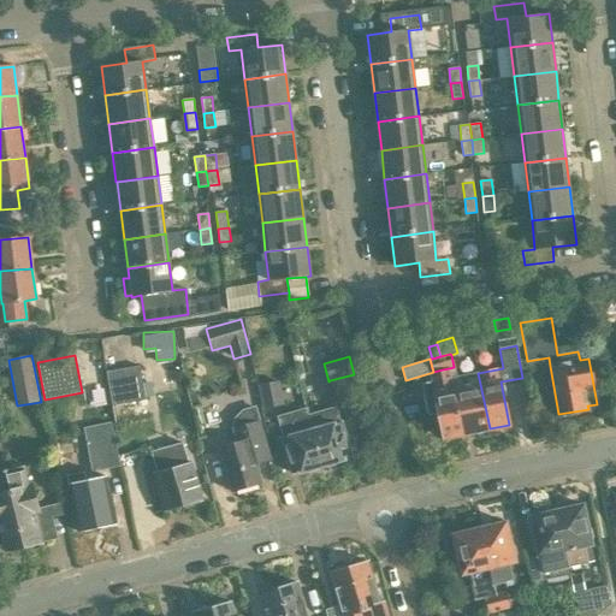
[(146,400),(140,366),(106,372),(112,404),(114,419),(114,421),(144,413),(142,401),(146,400)]
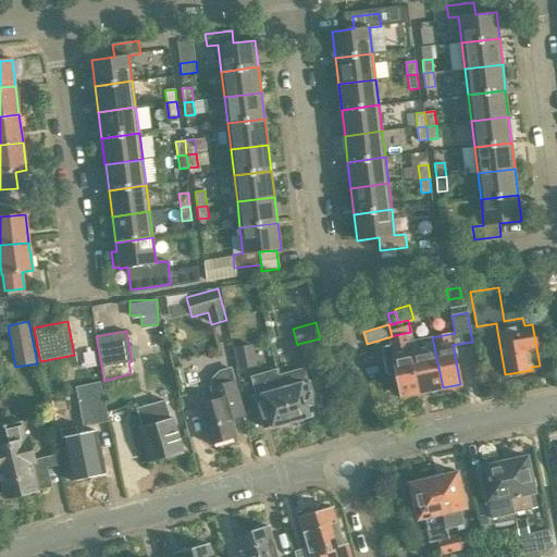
[(400,396),(419,393),(408,343),(406,333),(400,334),(392,336),(388,337),(391,345),(381,347),(387,375),(396,373),(400,396)]
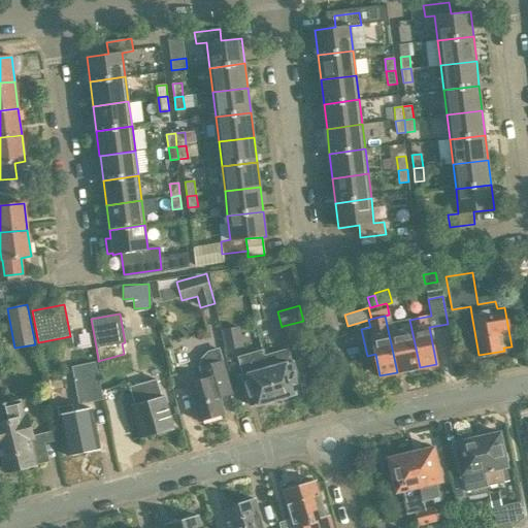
[(409,320),(387,325),(397,372),(407,370),(409,372),(416,370),(418,368),(420,367),(409,320)]
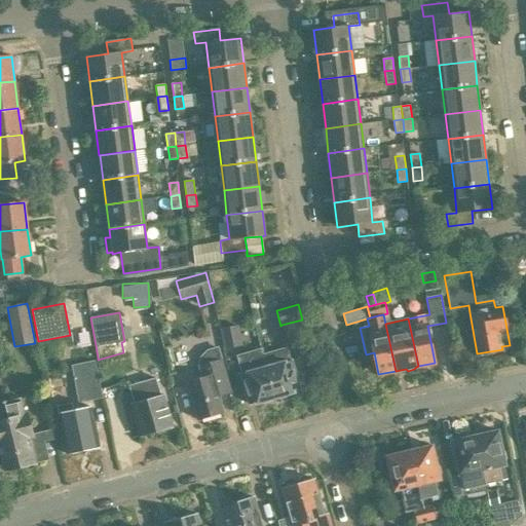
[(305,332),(302,320),(282,325),(285,337),(305,332)]
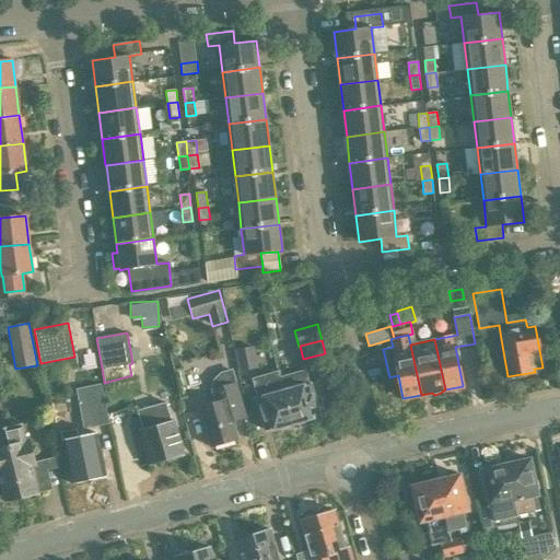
[(234,351),(238,375),(251,373),(246,350),(234,351)]
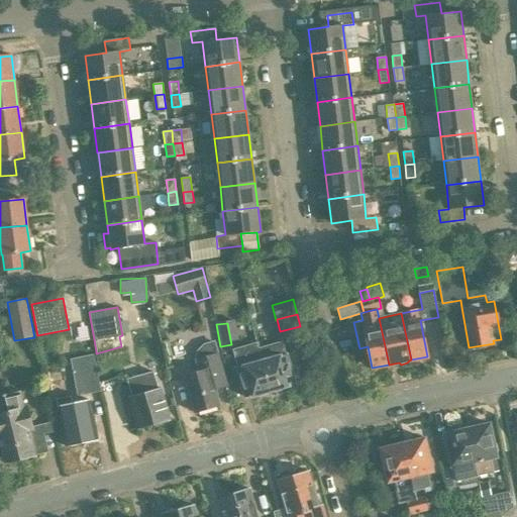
[(282,341),(259,348),(271,391),(294,384),(282,341)]
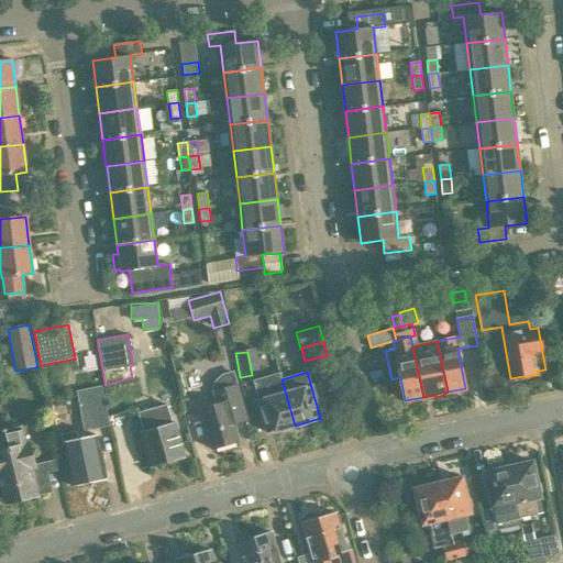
[(295,426),(282,379),(279,373),(253,381),(268,433),(295,426)]
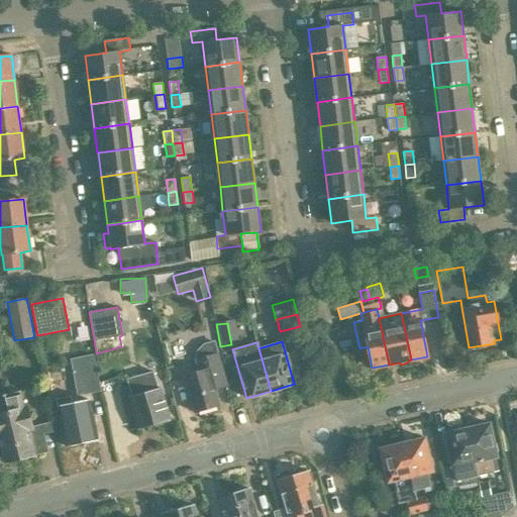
[(70,359),(77,396),(101,391),(99,380),(93,355),(93,354),(70,359)]
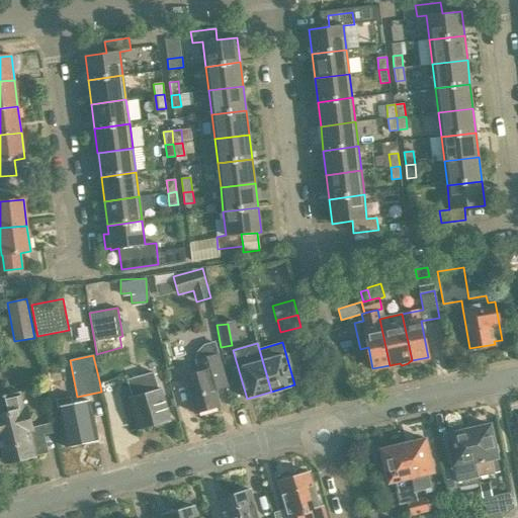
[(185,376),(195,413),(220,406),(214,390),(227,385),(218,355),(196,361),(199,372),(185,376)]
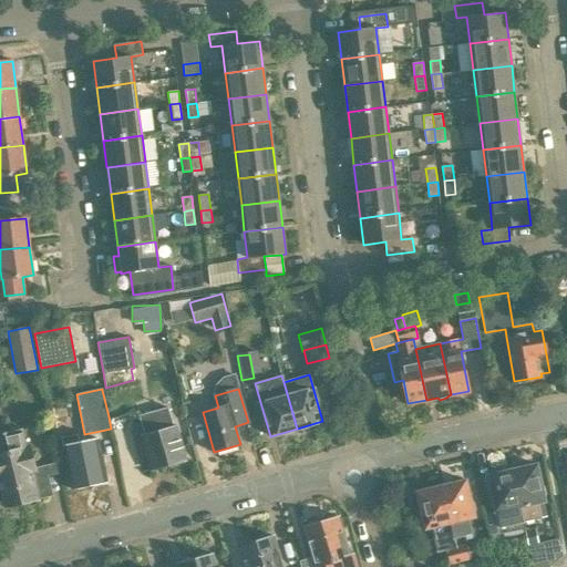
[(142,436),(152,470),(186,460),(176,426),(174,426),(167,408),(138,416),(144,435),(142,436)]
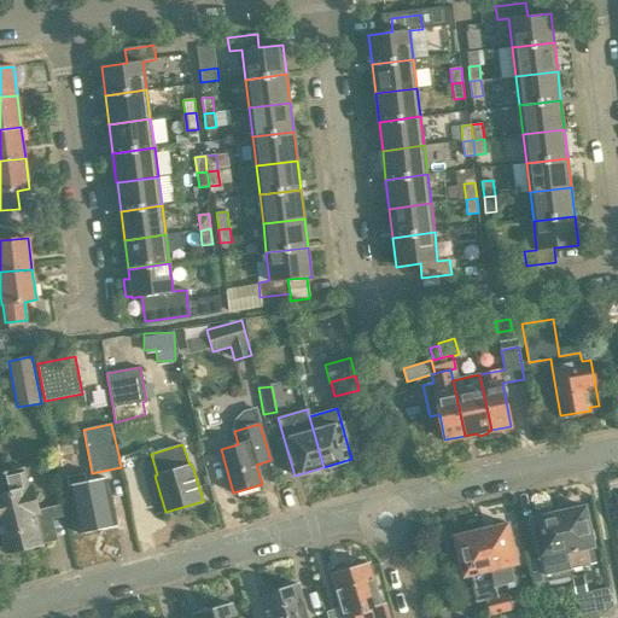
[(10,491),(6,477),(5,472),(0,472),(0,525),(6,553),(24,548),(10,491)]
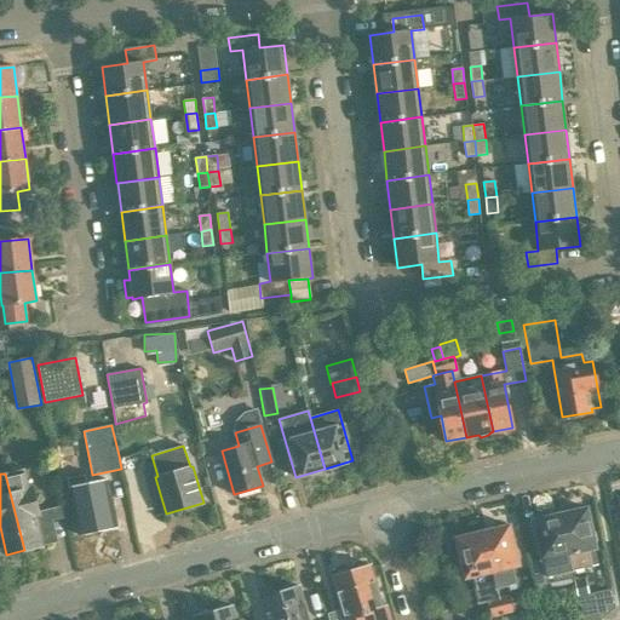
[(26,474),(6,478),(10,493),(24,550),(42,546),(42,545),(56,541),(49,510),(38,512),(33,489),(30,489),(26,474)]
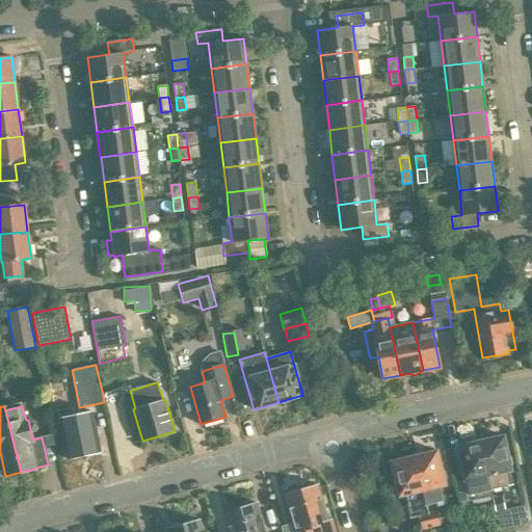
[(57,411),(68,458),(83,455),(82,452),(100,448),(91,411),(73,415),(72,408),(57,411)]
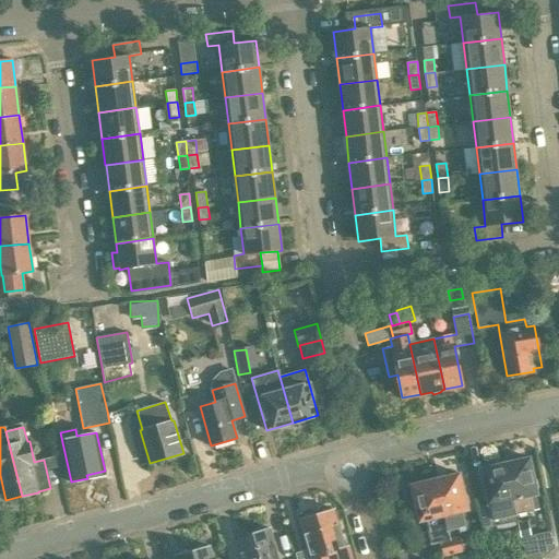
[(530,459),(506,463),(516,514),(534,511),(531,496),(537,494),(536,489),(537,486),(537,482),(534,479),(530,459)]
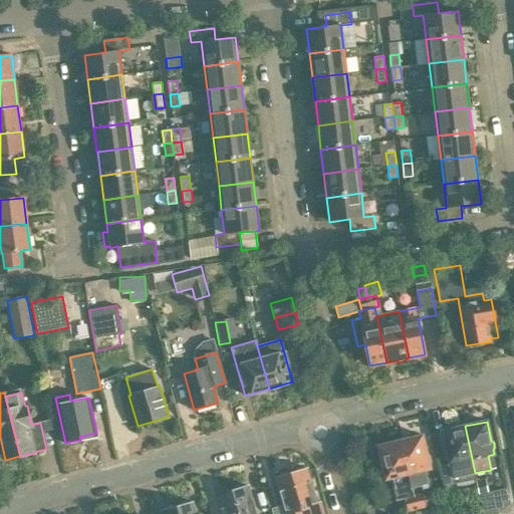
[(475,473),(465,426),(442,431),(446,450),(445,452),(446,459),(448,460),(449,464),(450,464),(453,478),(475,473)]
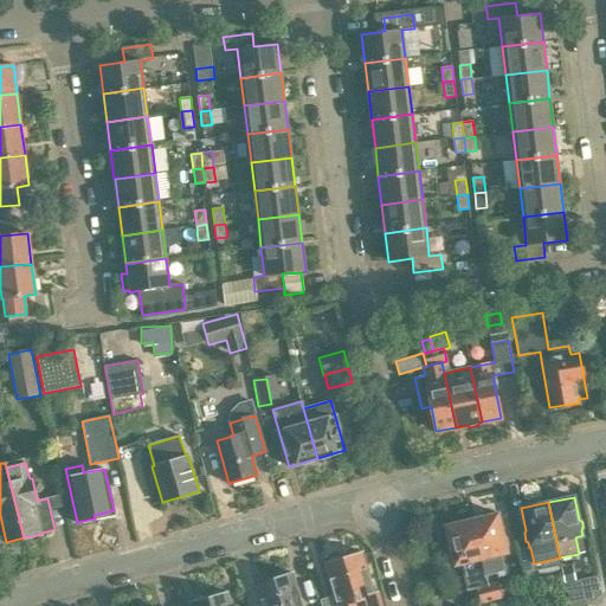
[(497,513),(471,520),(484,574),(502,571),(498,554),(507,553),(504,546),(508,543),(505,535),(502,535),(497,513)]
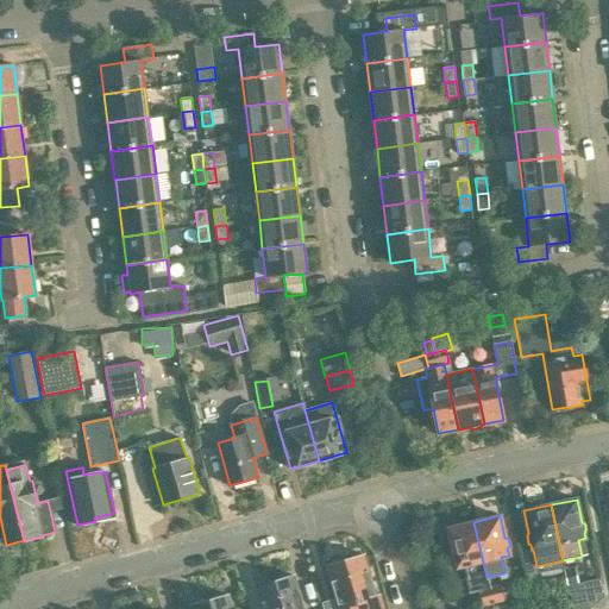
[(487,577),(473,522),(447,528),(452,551),(450,553),(451,562),(456,563),(457,567),(464,566),(471,594),(481,591),(484,607),(494,604),(489,589),(487,577)]
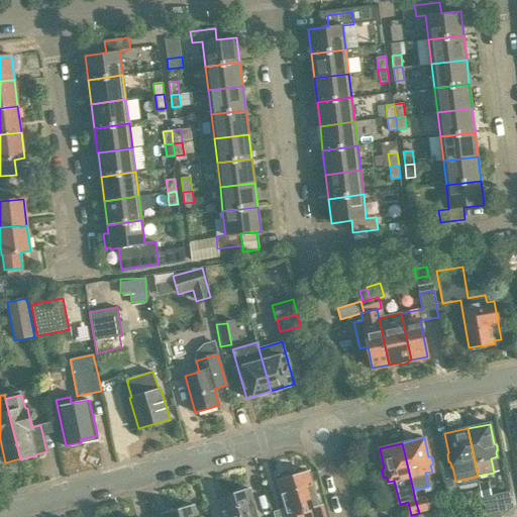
[(291,477),(302,516),(325,516),(322,506),(319,507),(309,472),(304,474),(302,471),(298,472),(297,475),(291,477)]
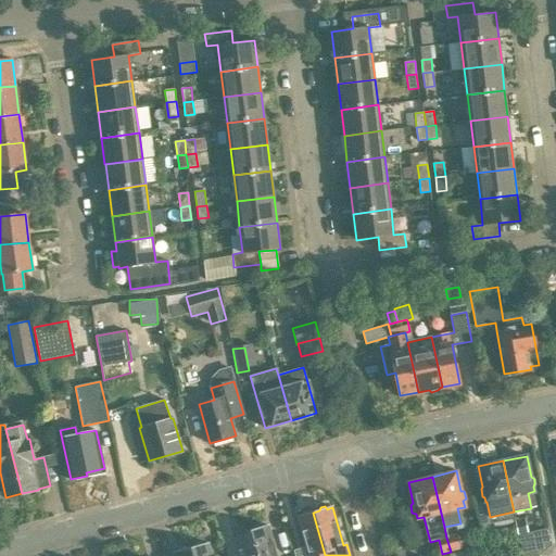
[(308,555),(325,555),(313,513),(311,514),(308,510),(303,513),(302,516),(298,517),(308,555)]
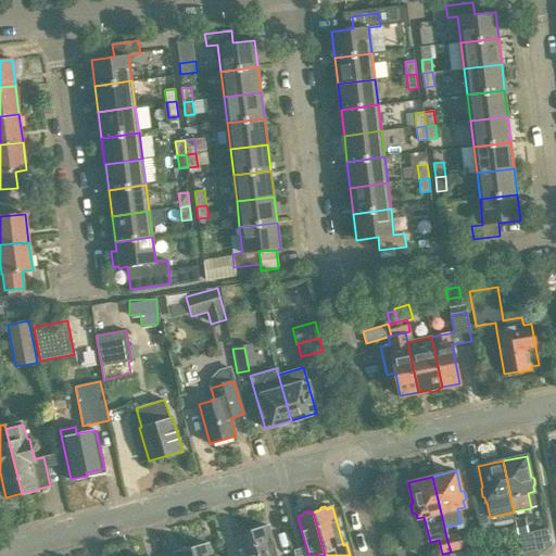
[(516,520),(519,534),(528,532),(525,518),(516,520)]
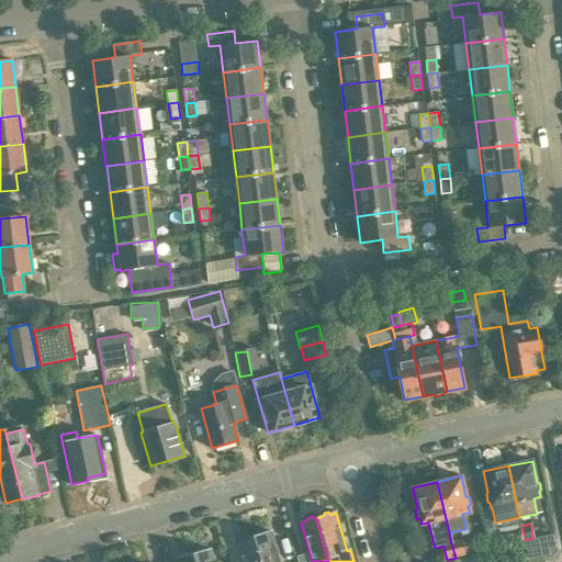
[(257,537),(254,538),(260,561),(278,561),(270,532),(265,534),(262,531),(258,532),(257,537)]
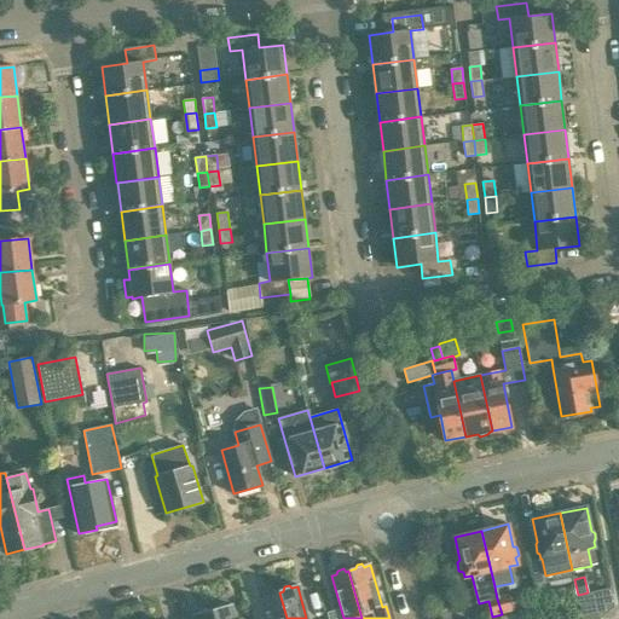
[(287,618),(279,593),(275,594),(272,590),(266,591),(265,595),(260,596),(266,618),(287,618)]
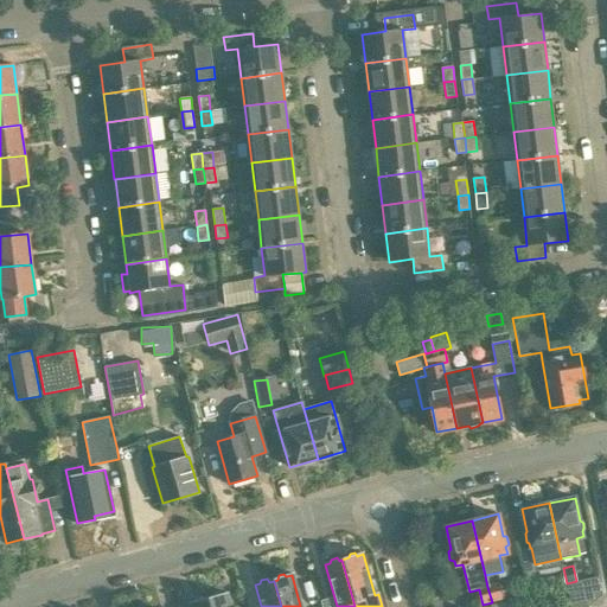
[(570,606),(587,606),(581,581),(576,581),(566,583),(566,585),(570,606)]
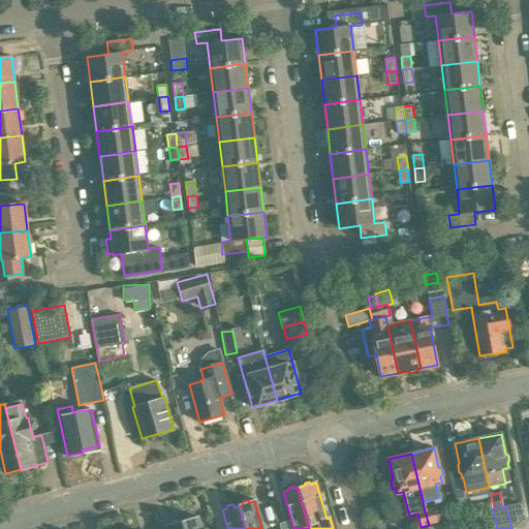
[(436,508),(425,511),(429,525),(439,523),(436,508)]
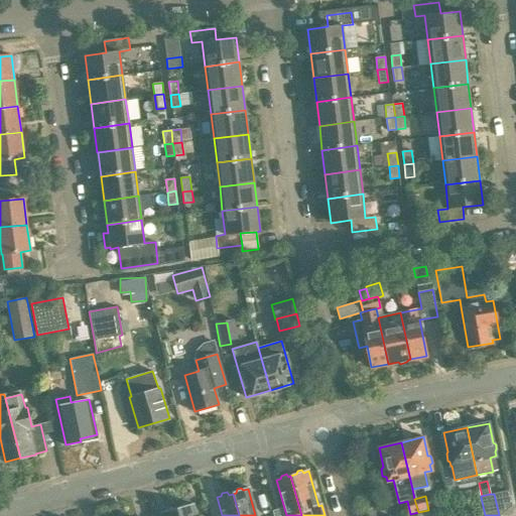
[(181,508),(176,509),(177,515),(195,515),(192,505),(188,506),(186,504),(181,505),(181,508)]
